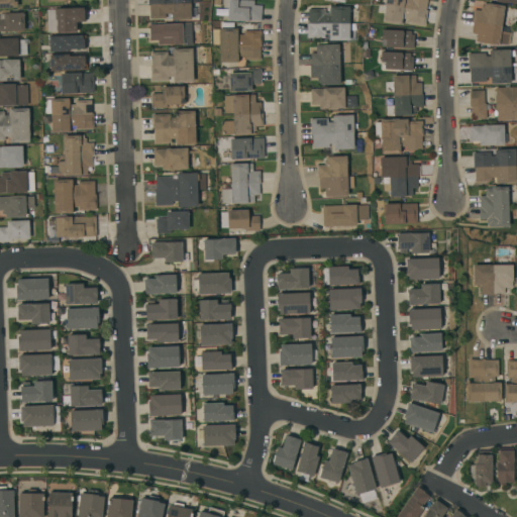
[(147,0),(199,0),(200,2),(190,2),(190,5),(199,5),(199,18),(191,18),(191,19),(173,20),(172,20),(172,19),(166,19),(165,18),(149,19),(149,5),(147,5),(147,0)]
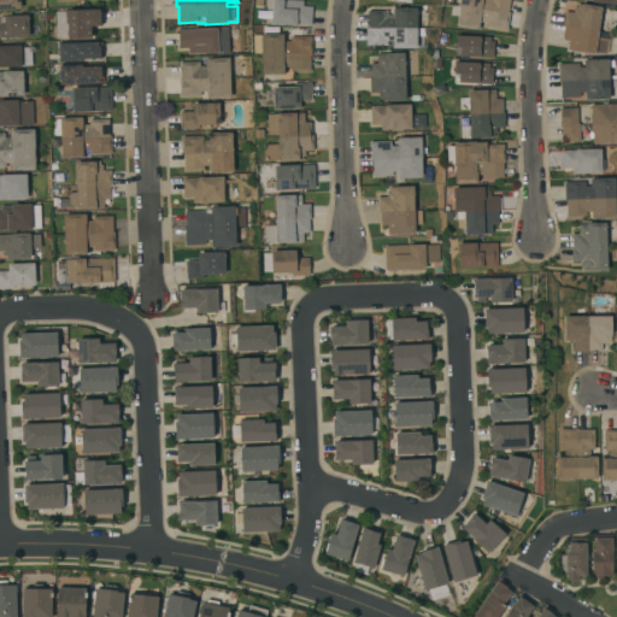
[(311,25),(297,24),(297,25),(291,25),(291,24),(271,24),(272,0),(303,1),(303,6),(312,7),(311,25)]
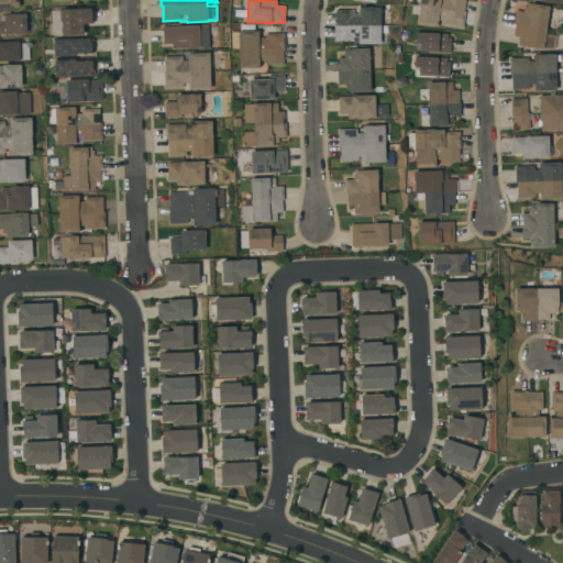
[(419,0),(464,0),(463,11),(465,11),(462,29),(442,25),(443,21),(439,21),(438,26),(416,23),(419,0)]
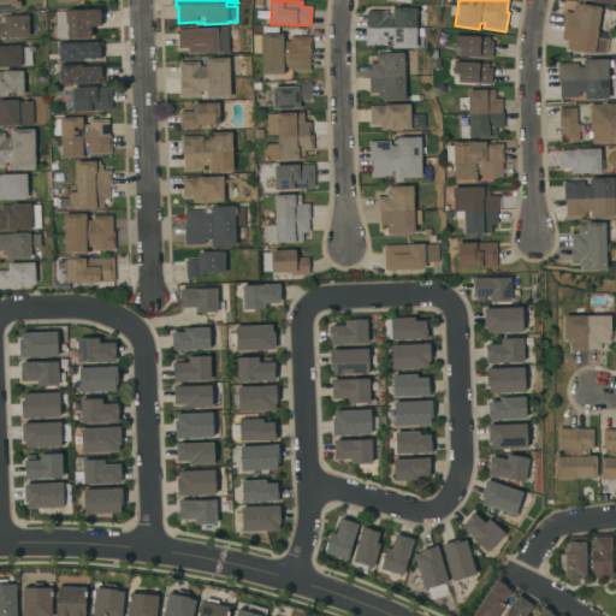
[(596,40),(605,41),(604,53),(593,53),(593,54),(567,51),(568,41),(561,40),(563,27),(562,27),(564,11),(572,12),(573,7),(575,7),(576,4),(600,7),(596,40)]
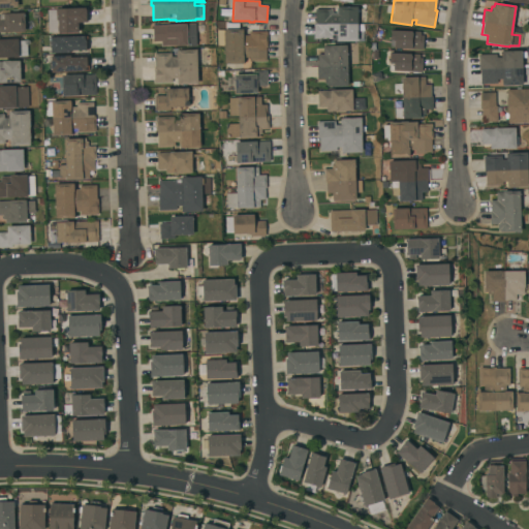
[(58,33),(57,8),(85,7),(86,23),(78,23),(78,33),(58,33)]
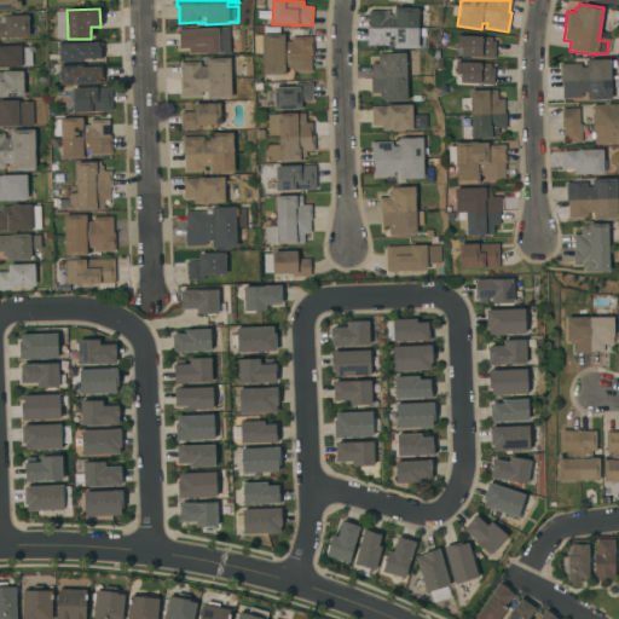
[(386,11),(386,9),(395,9),(417,9),(417,48),(397,48),(397,47),(394,47),(394,46),(368,46),(368,29),(368,27),(369,27),(369,11),(386,11)]
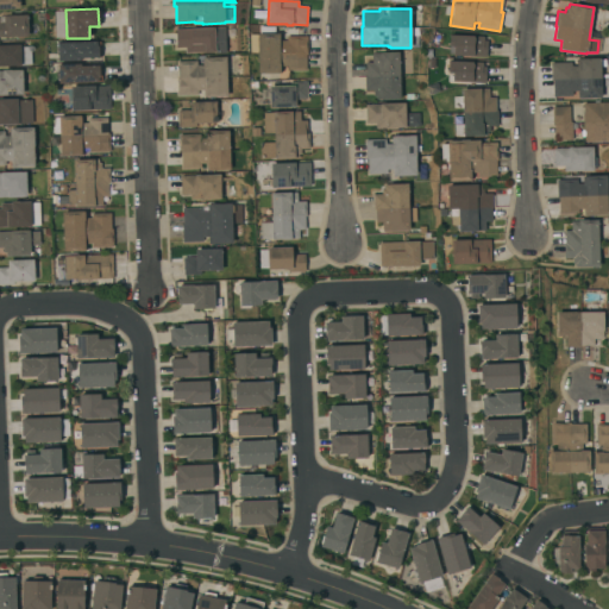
[(0,16),(27,14),(29,36),(7,37),(0,37),(0,16)]
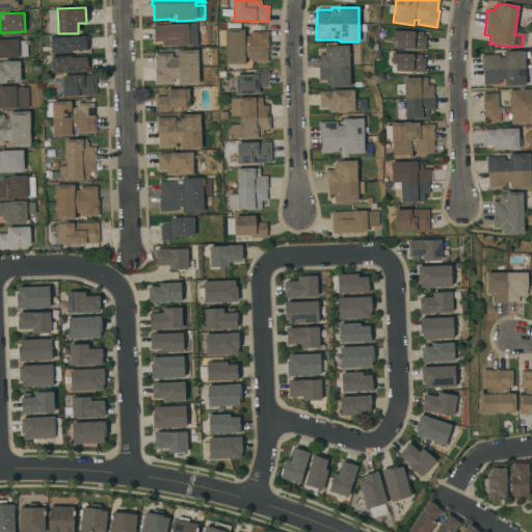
[(154,26),(155,26),(155,25),(196,24),(197,46),(162,47),(162,42),(154,42),(154,26)]
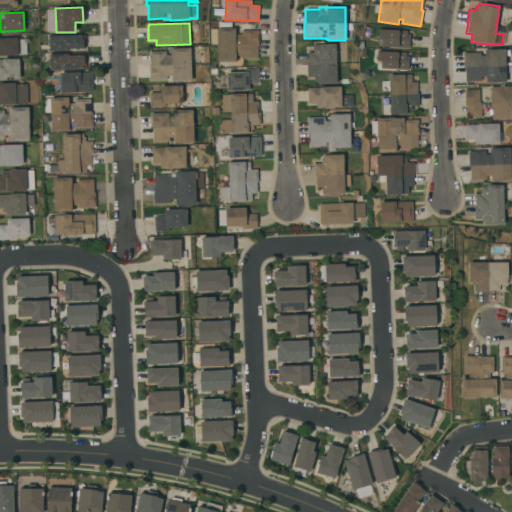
[(258,46),(257,46),(257,59),(241,59),(241,56),(236,56),(236,61),(217,62),(217,44),(210,45),(210,29),(216,29),(216,28),(236,28),(236,34),(241,34),(241,30),(253,30),(253,31),(258,31),(258,46)]
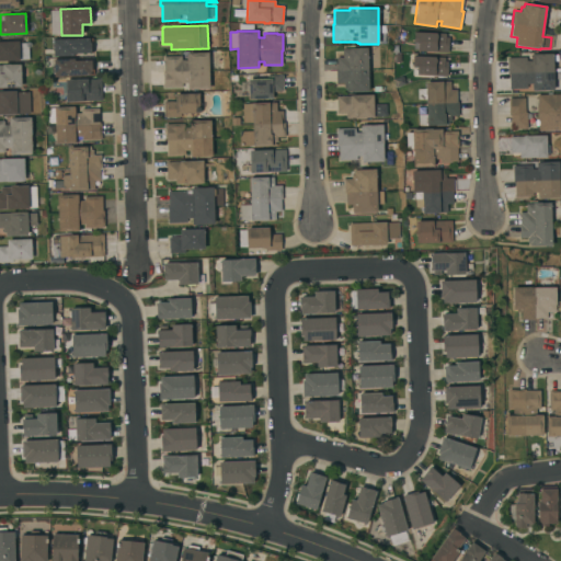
[(445,34),(445,37),(448,37),(448,53),(418,52),(418,44),(413,43),(413,32),(445,34)]
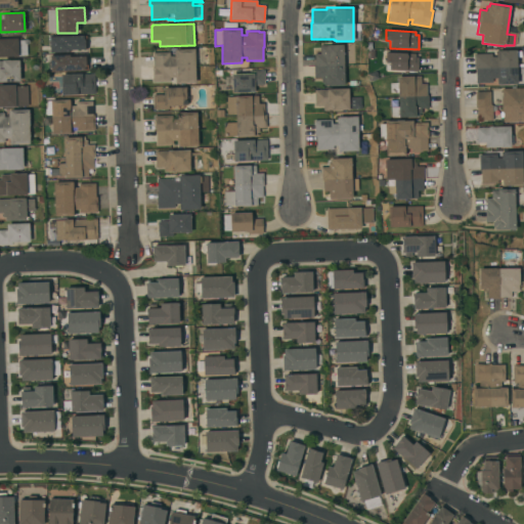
[(49,51),(85,50),(85,36),(48,36),(49,51)]
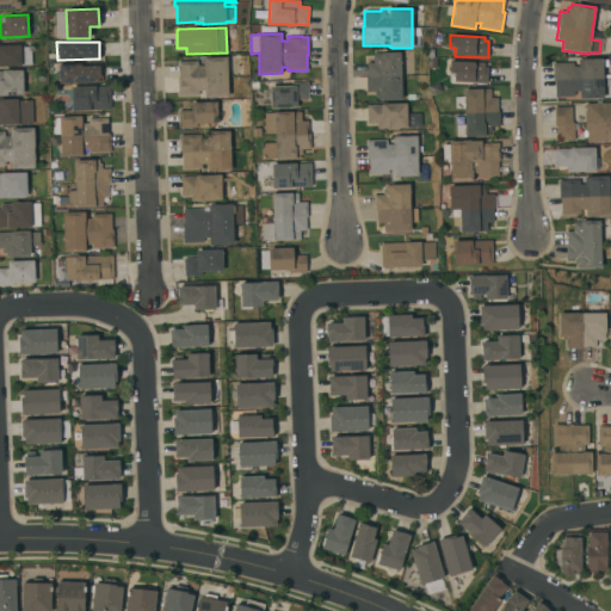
[(0,44),(20,44),(20,48),(31,47),(31,65),(20,65),(20,66),(0,66),(0,44)]
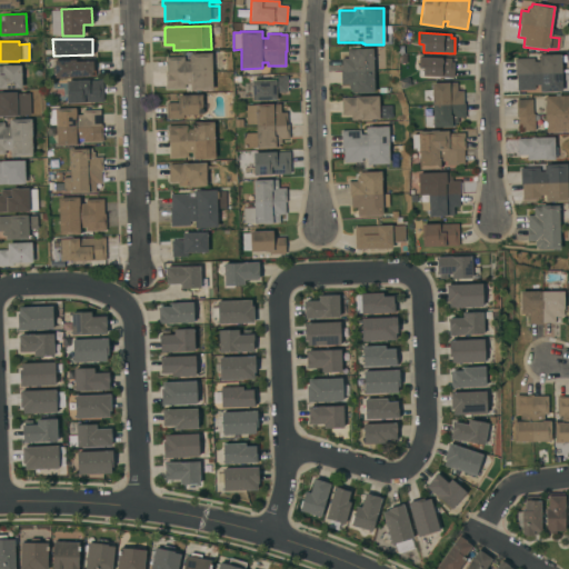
[(373,92),(352,93),(351,90),(349,90),(349,85),(341,85),(340,70),(342,70),(341,59),(348,58),(348,50),(372,49),(373,92)]
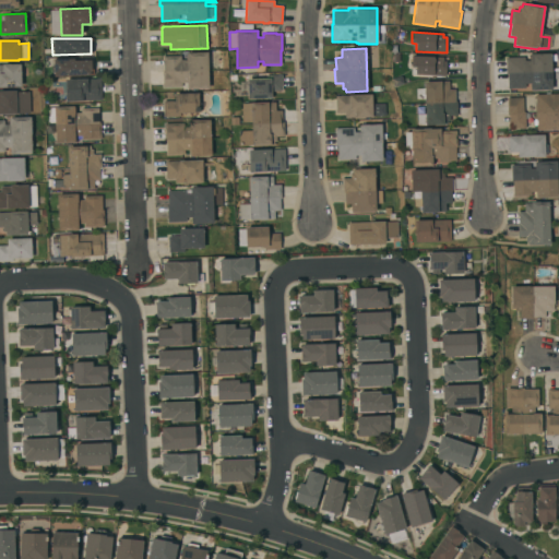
[(209,88),(187,90),(187,83),(181,83),(181,87),(163,88),(162,71),(164,71),(163,57),(180,56),(181,60),(186,60),(186,54),(207,52),(209,88)]
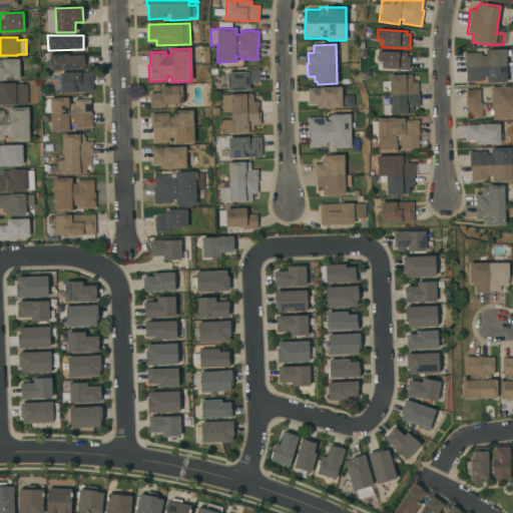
[(85,68),(84,49),(61,50),(61,54),(48,54),(48,70),(85,68)]
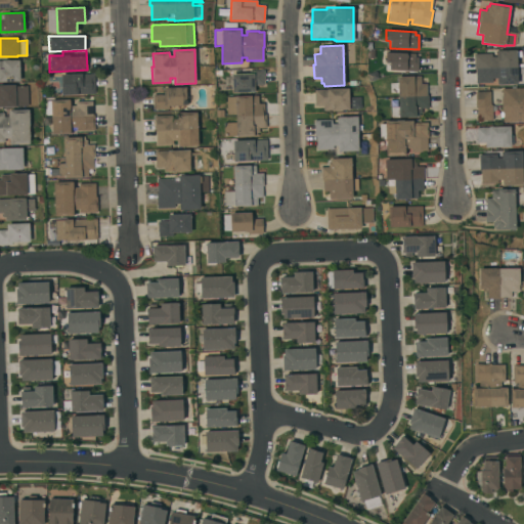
[(474,54),(491,53),(491,57),(496,57),(496,51),(497,51),(497,50),(516,50),(517,69),(521,69),(522,75),(517,76),(517,84),(496,85),(496,79),(492,79),(492,83),(476,83),(475,70),(474,70),(474,54)]
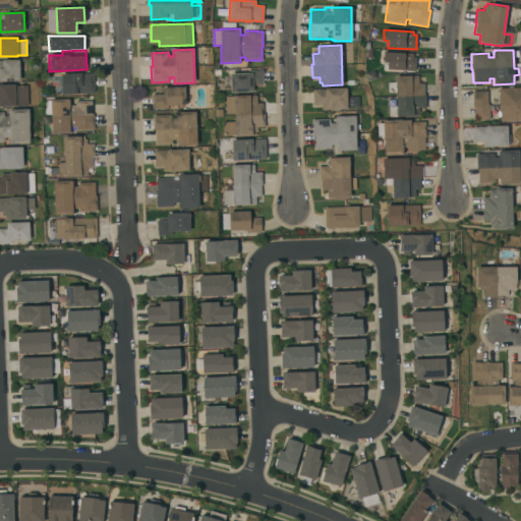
[(383,52),(412,53),(412,57),(415,57),(415,71),(403,70),(387,69),(387,62),(383,62),(383,52)]
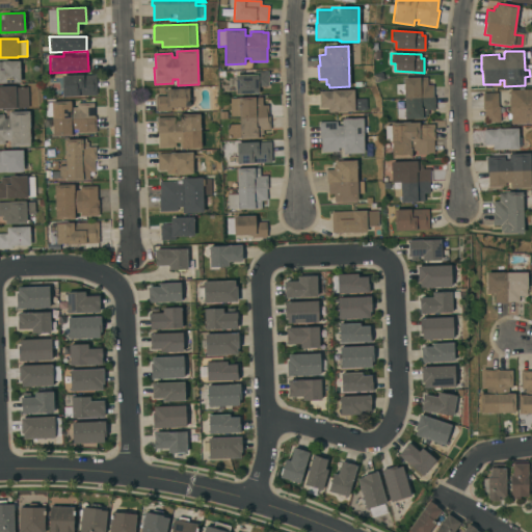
[(20,82),(0,82),(0,62),(2,62),(2,61),(9,61),(19,61),(20,82)]
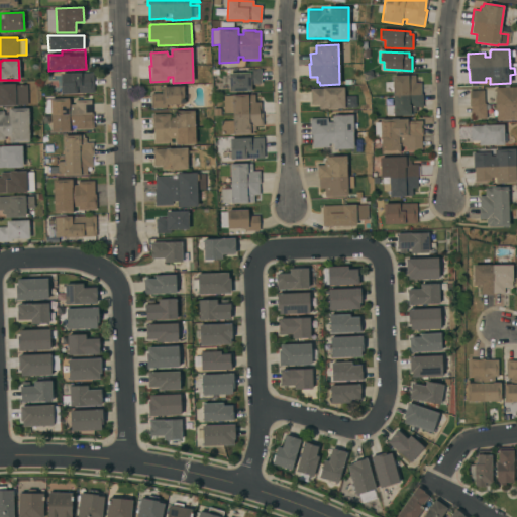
[(261,70),(261,84),(250,84),(250,91),(228,92),(228,74),(245,73),(245,70),(261,70)]
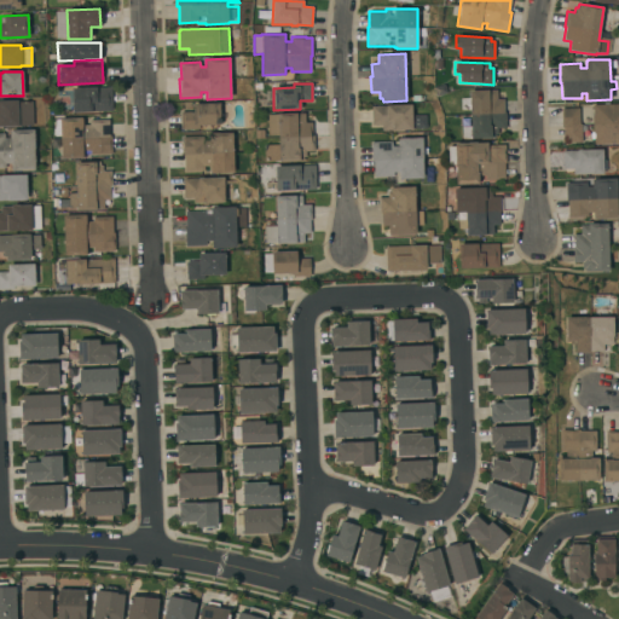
[(97,87),(97,88),(111,87),(113,111),(73,113),(71,88),(97,87)]
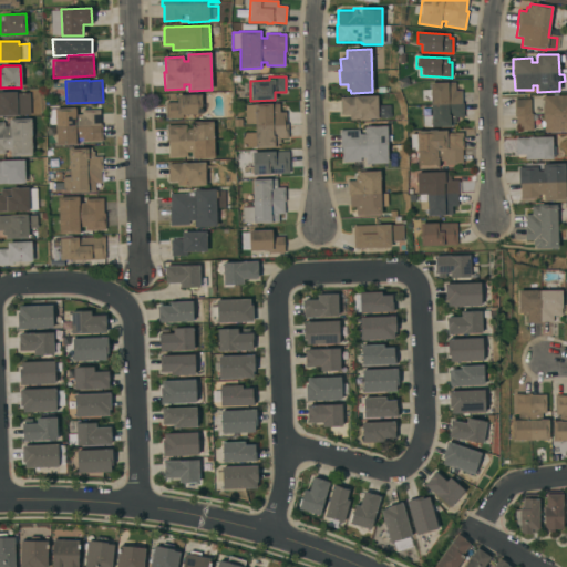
[(455,82),(455,91),(462,91),(462,103),(463,103),(463,117),(455,117),(456,122),(454,123),(454,126),(432,127),(431,126),(423,126),(423,116),(431,115),(431,101),(422,101),(422,90),(430,90),(430,83),(455,82)]
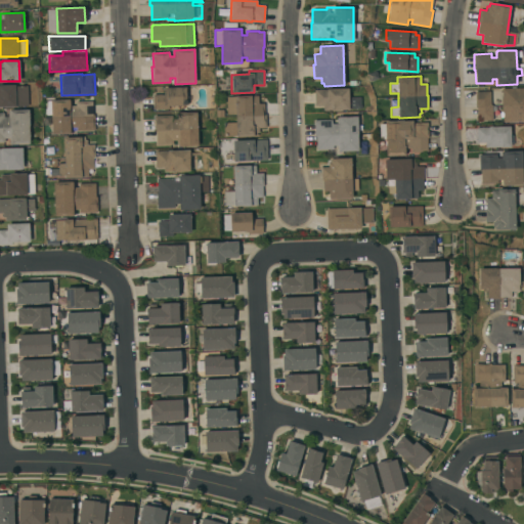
[(0,85),(14,85),(14,87),(27,86),(28,106),(0,106),(0,85)]
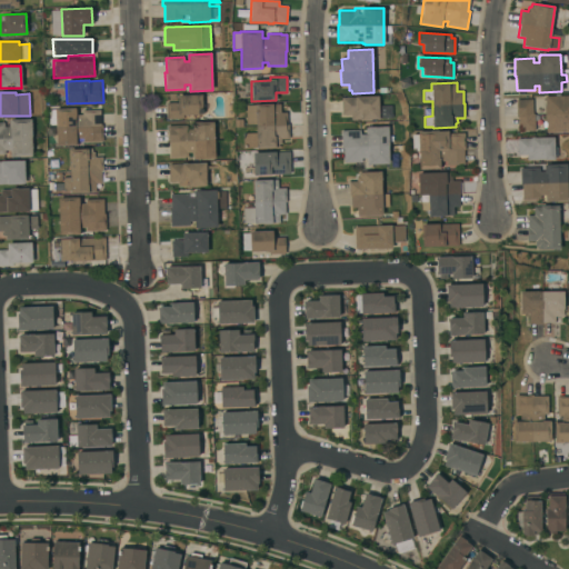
[(556,96),(556,93),(560,93),(560,96),(568,96),(568,131),(546,132),(546,131),(545,131),(545,126),(546,126),(545,107),(546,107),(545,97),(556,96)]
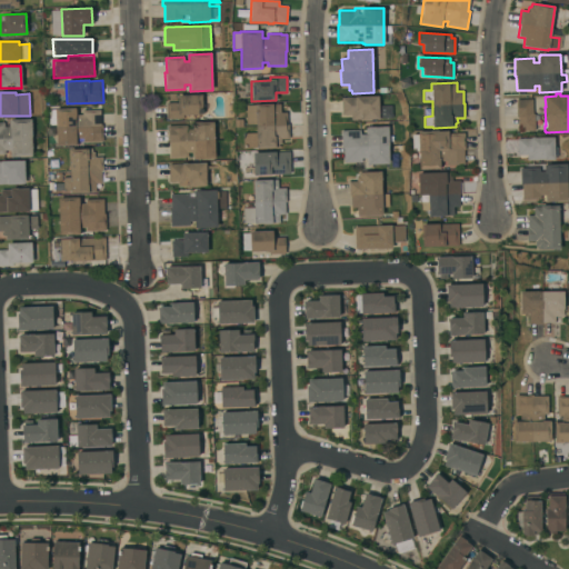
[(201,95),(202,115),(183,116),(183,119),(167,119),(166,103),(178,102),(178,96),(201,95)]
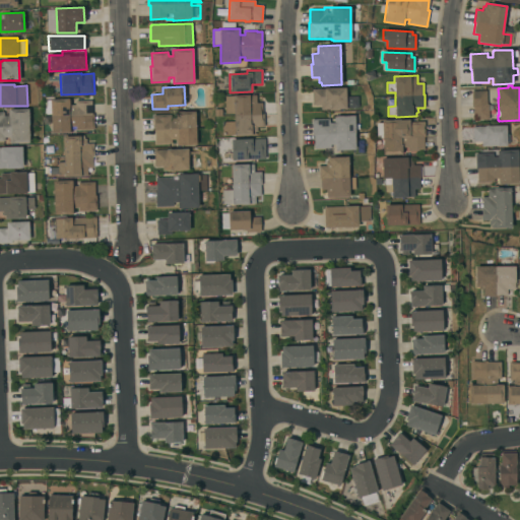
[(312,89),(345,88),(345,96),(359,96),(359,108),(346,108),(346,109),(336,109),(336,110),(330,110),(330,109),(321,110),(321,105),(313,105),(312,89)]
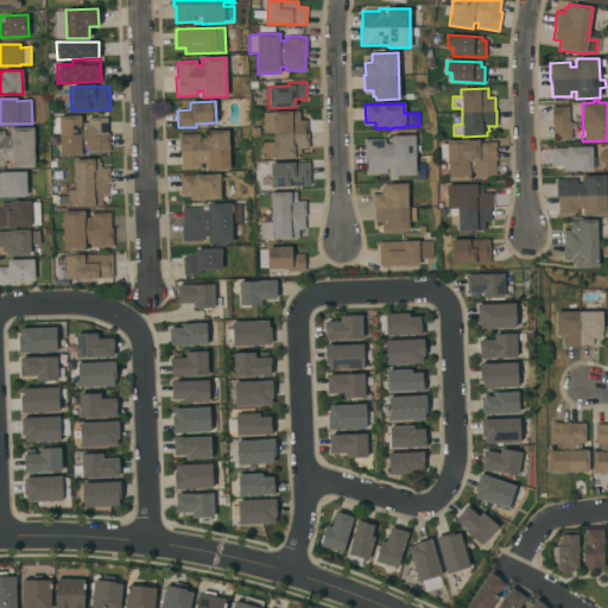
[(551,107),(569,106),(569,122),(571,122),(571,140),(553,140),(553,125),(551,125),(551,107)]
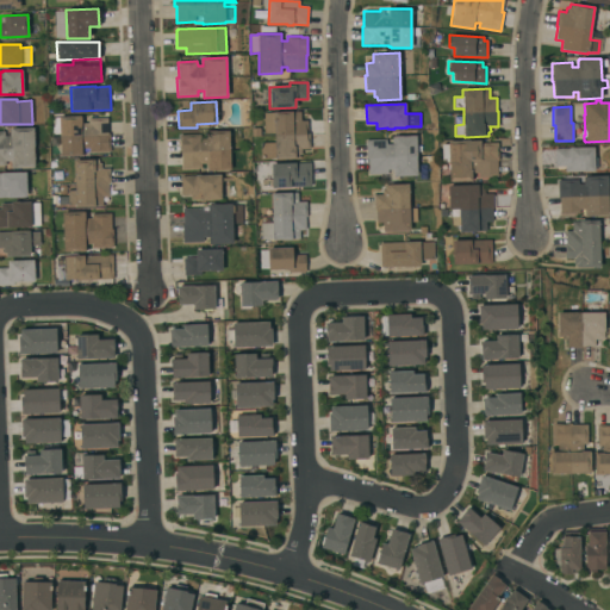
[(300,111),(300,120),(307,120),(307,134),(310,134),(310,149),(302,149),(302,155),(299,155),(299,159),(261,160),(261,143),(274,143),(274,136),(265,136),(263,112),(300,111)]
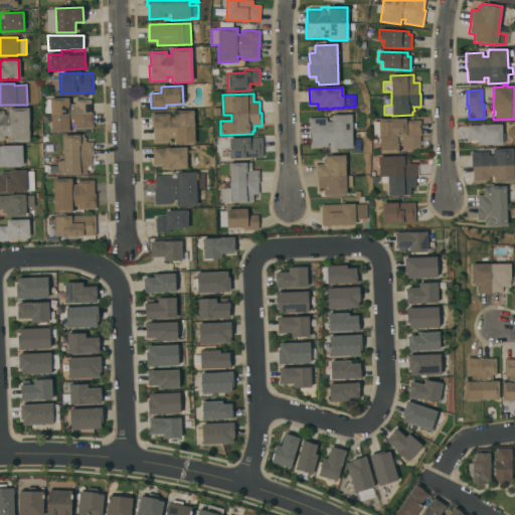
[(50,114),(44,114),(43,100),(49,100),(49,99),(69,98),(69,105),(74,104),(74,100),(91,100),(91,113),(93,113),(93,129),(75,129),(75,125),(70,125),(70,132),(50,132),(50,114)]
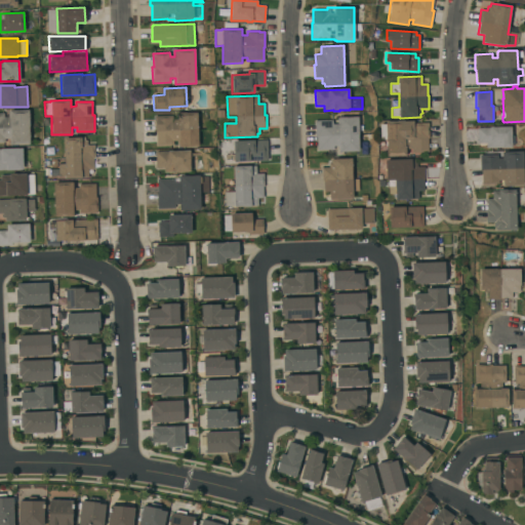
[(30,145),(9,145),(9,138),(4,139),(4,143),(0,143),(0,113),(3,113),(3,117),(8,117),(8,111),(29,110),(30,145)]
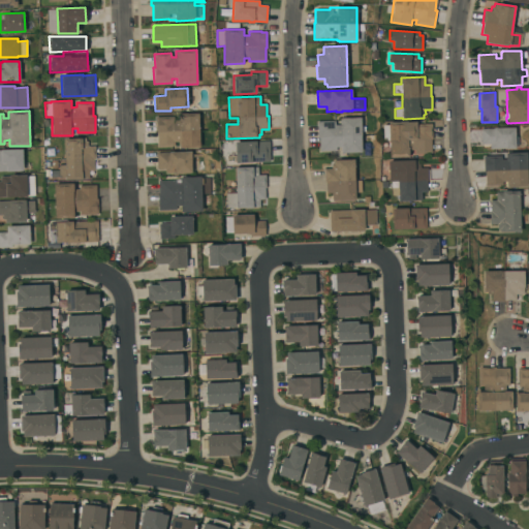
[(199,148),(179,148),(179,143),(175,143),(175,147),(158,147),(157,133),(156,133),(155,117),(174,117),(174,120),(178,120),(178,114),(198,113),(199,148)]
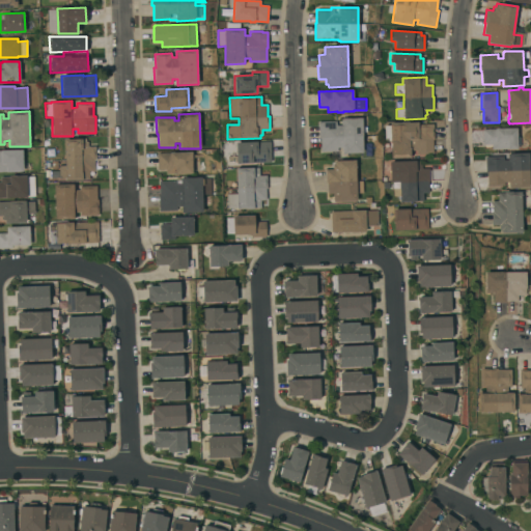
[(318,122),(336,121),(336,126),(341,126),(341,119),(362,118),(363,152),(343,154),(343,155),(336,156),(336,151),(320,152),(320,138),(318,138),(318,122)]
